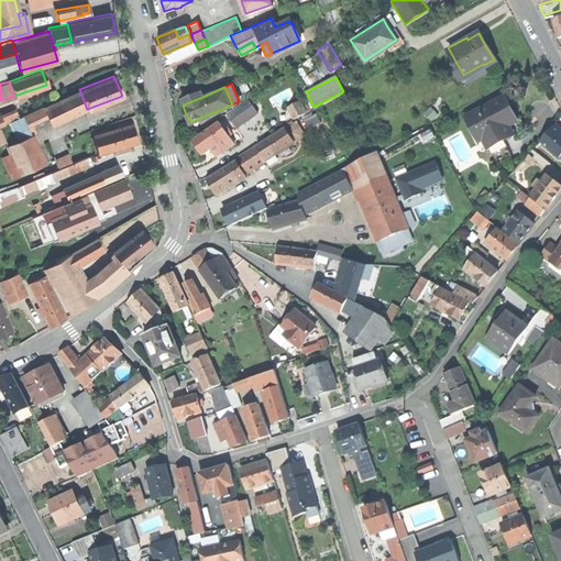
[(79,89),(42,106),(45,112),(50,123),(86,107),(79,89)]
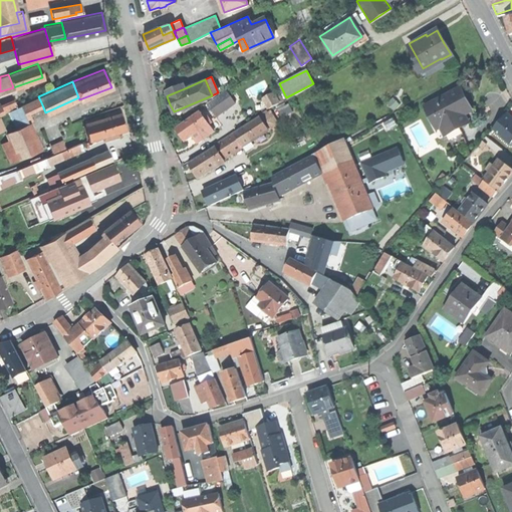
[(423,104),(431,120),(435,118),(441,130),(455,121),(458,126),(459,125),(468,121),(464,113),(462,109),(465,107),(462,99),(465,98),(463,93),(459,85),(423,104)]
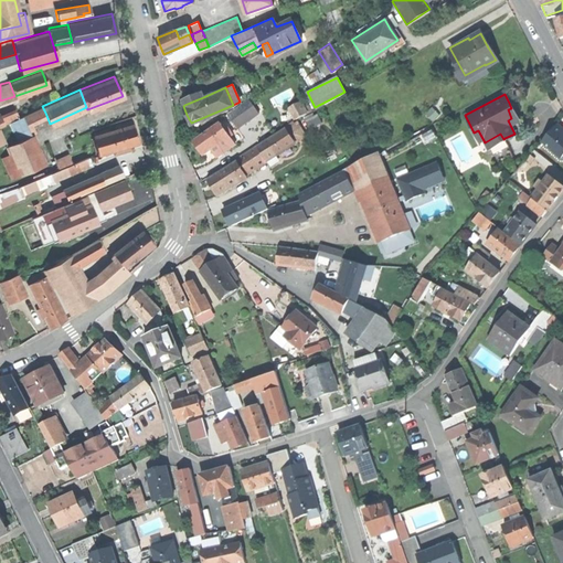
[(182,101),(184,105),(198,99),(195,95),(182,101)]
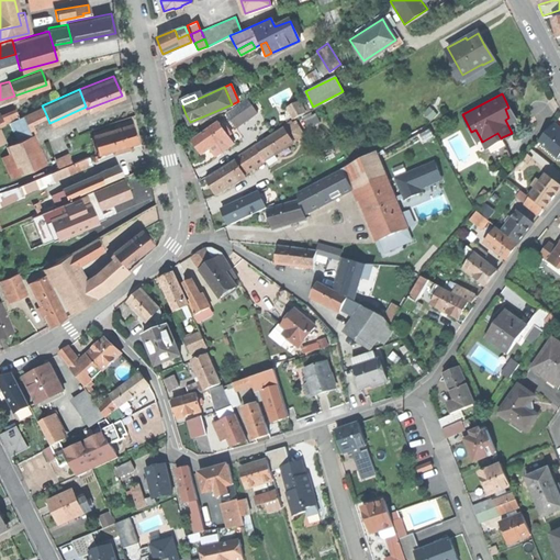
[(225,112),(234,125),(256,111),(247,98),(225,112)]
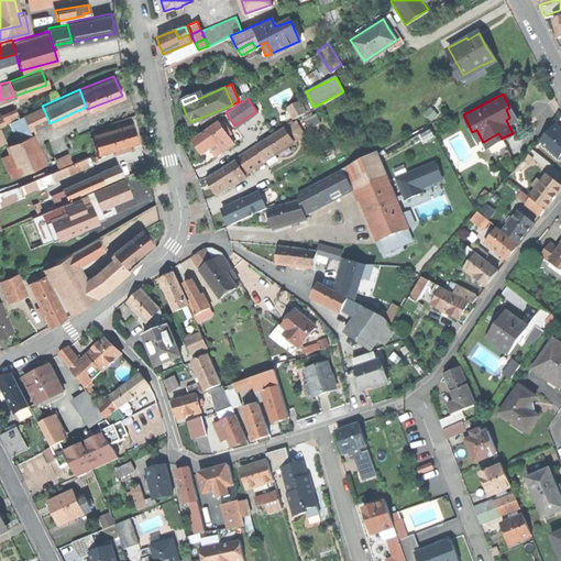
[(287,106),(294,117),(305,111),(298,99),(287,106)]
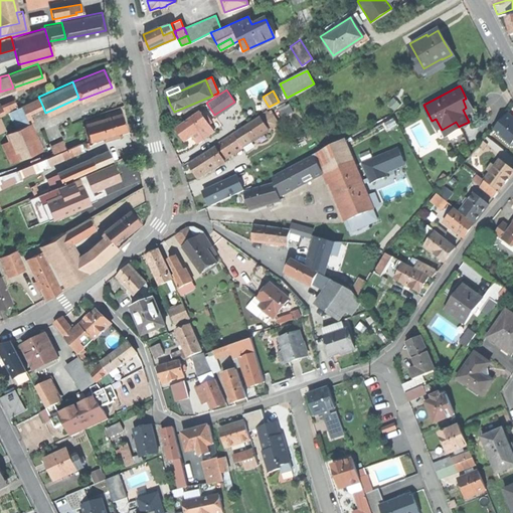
[(19,104),(20,107),(22,111),(41,103),(38,97),(37,95),(19,104)]
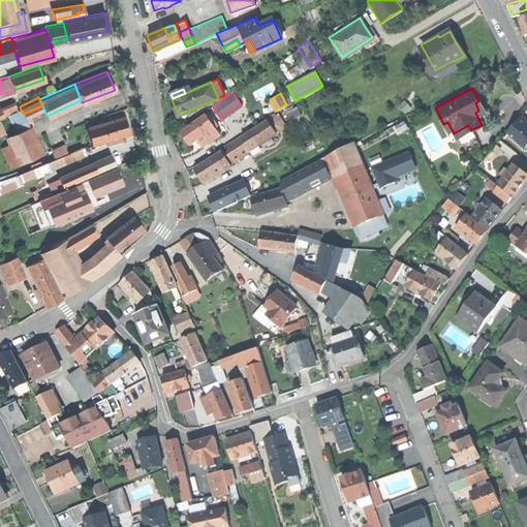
[(485,113),(478,101),(475,102),(478,111),(475,113),(477,117),(485,113)]
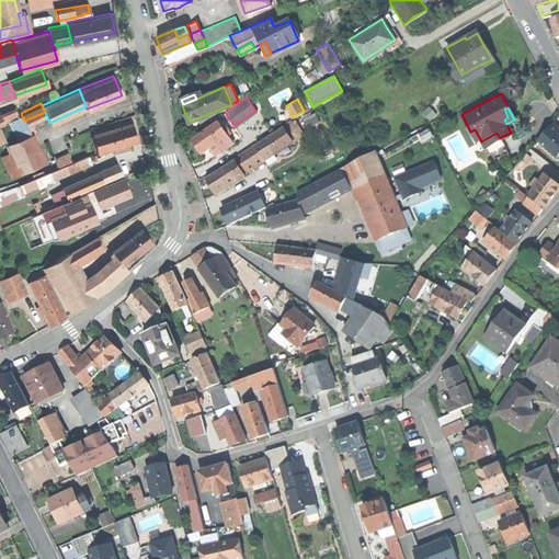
[(14,109),(0,114),(0,118),(2,123),(18,115),(14,109)]
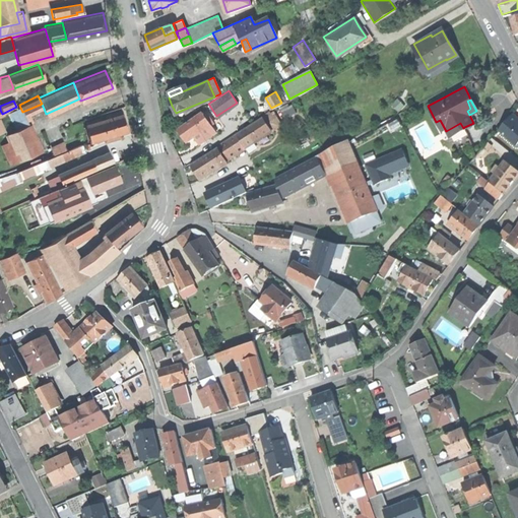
[(8,141),(13,151),(36,142),(22,112),(20,108),(10,112),(16,128),(5,133),(8,141)]
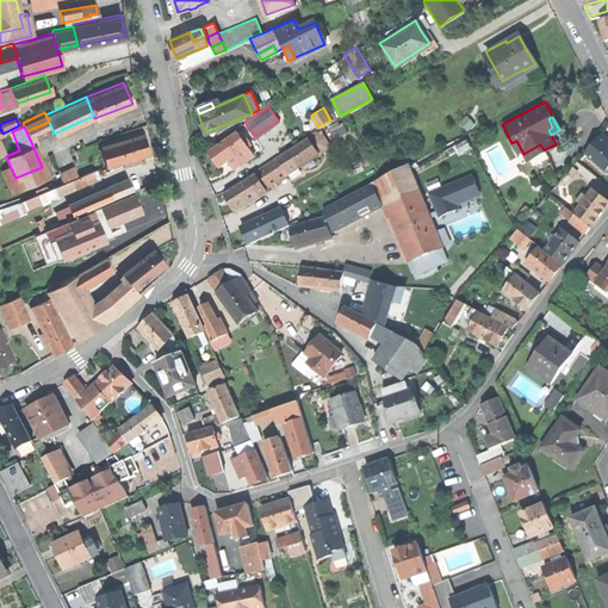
[(100,146),(106,165),(148,153),(144,142),(141,128),(125,132),(128,137),(117,141),(112,142),(100,146)]
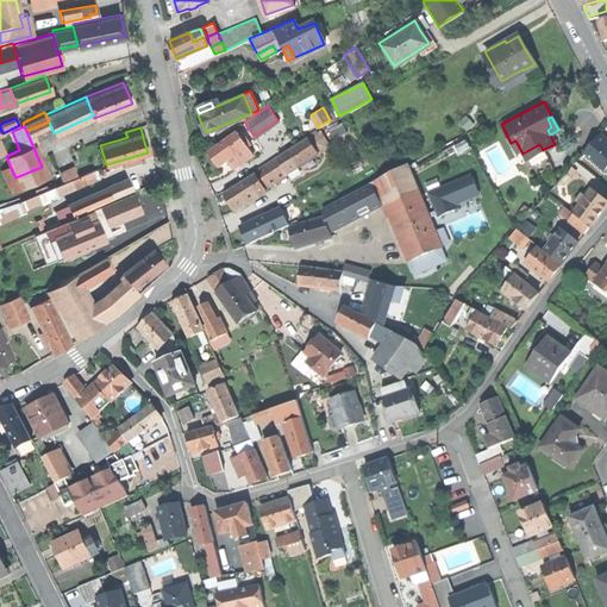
[(606,160),(606,136),(596,127),(577,150),(600,169),(606,160)]
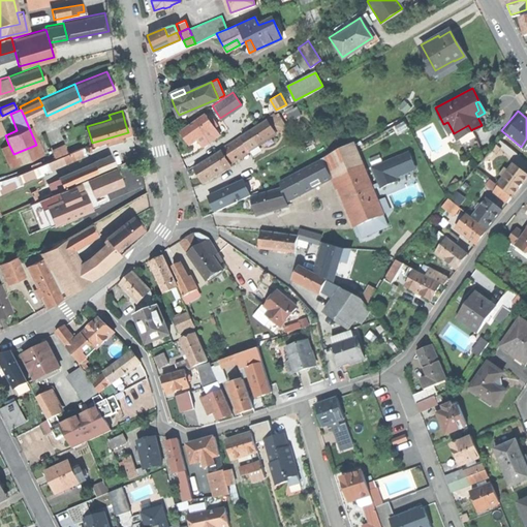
[(0,124),(5,135),(17,130),(10,114),(0,118),(0,124)]
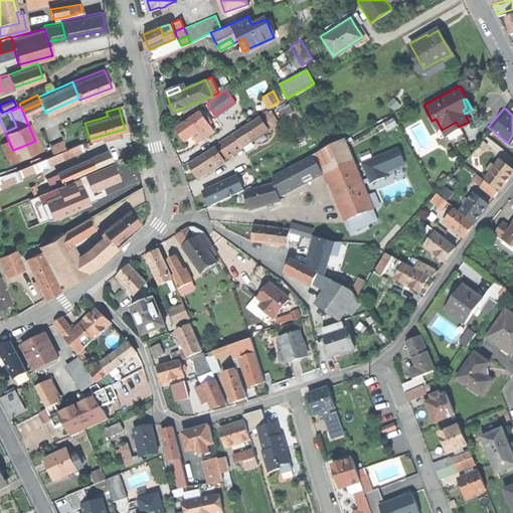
[(199,111),(174,128),(179,134),(183,141),(191,135),(194,140),(203,134),(204,137),(213,131),(206,121),(201,113),(199,111)]
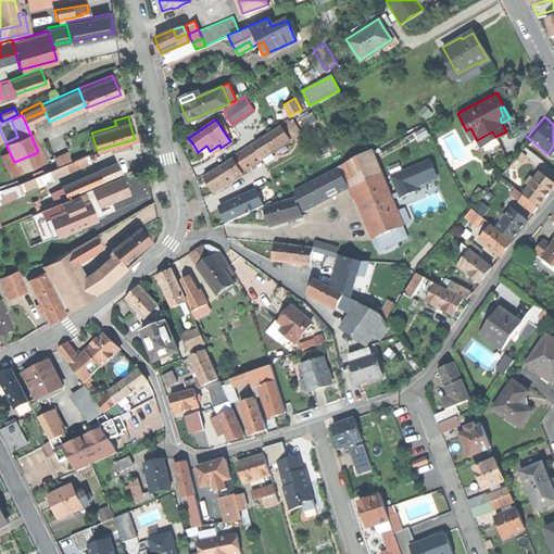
[(289,138),(280,125),(252,142),(260,156),(289,138)]
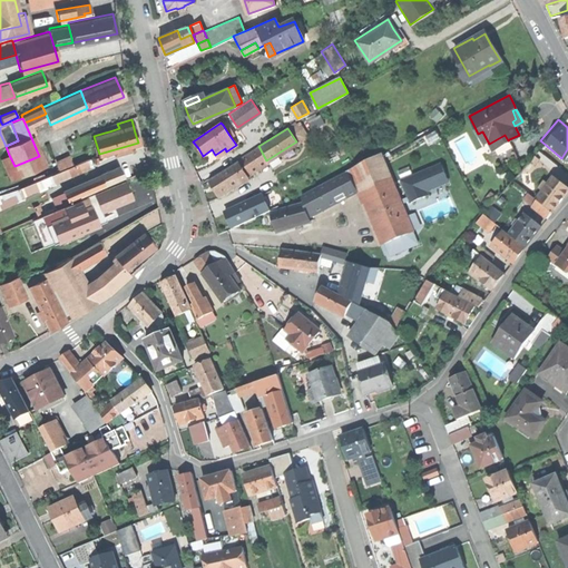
[(492,148),(508,140),(505,135),(489,144),(482,131),(478,134),(487,150),(492,148)]
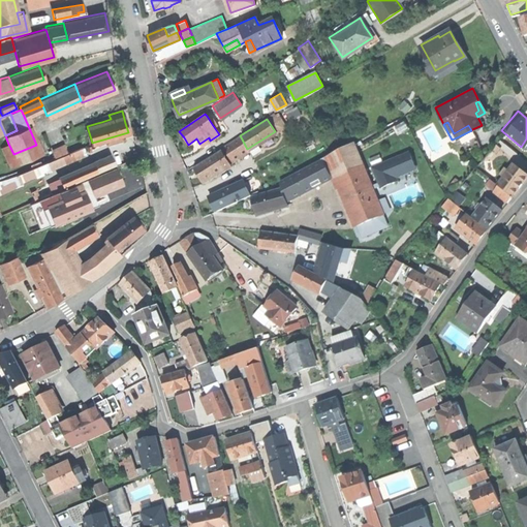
[(479,145),(472,129),(471,130),(457,137),(467,152),(479,145)]
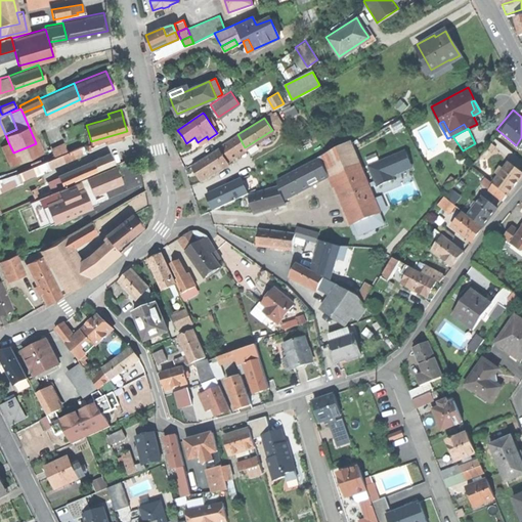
[(226,160),(245,147),(237,134),(218,146),(219,148),(226,160)]
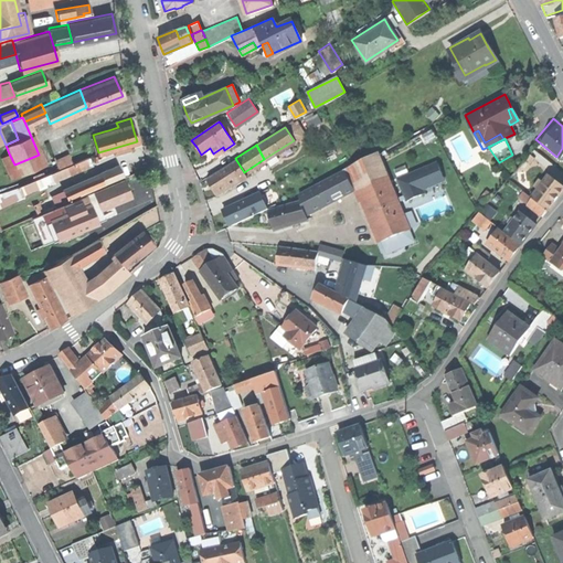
[(359,173),(363,182),(386,172),(378,150),(354,161),(360,173),(359,173)]
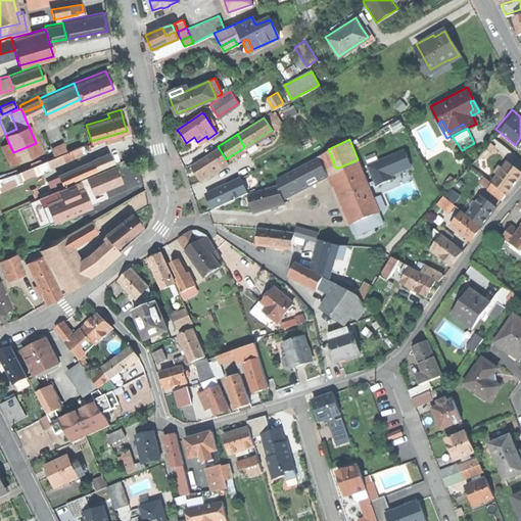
[(7,160),(14,156),(13,152),(8,142),(0,145),(7,160)]
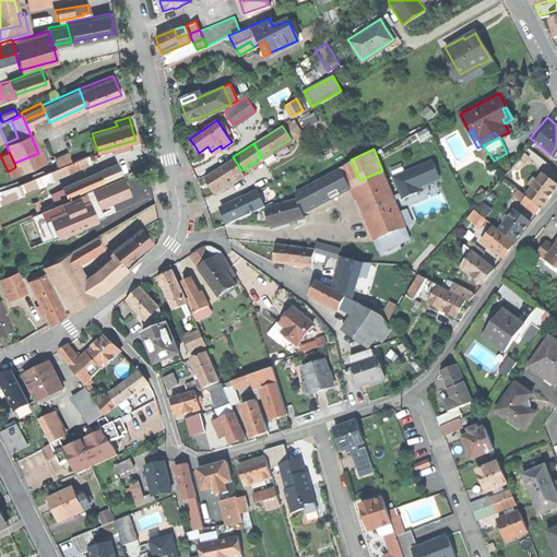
[(43,162),(38,153),(14,163),(15,167),(18,173),(43,162)]
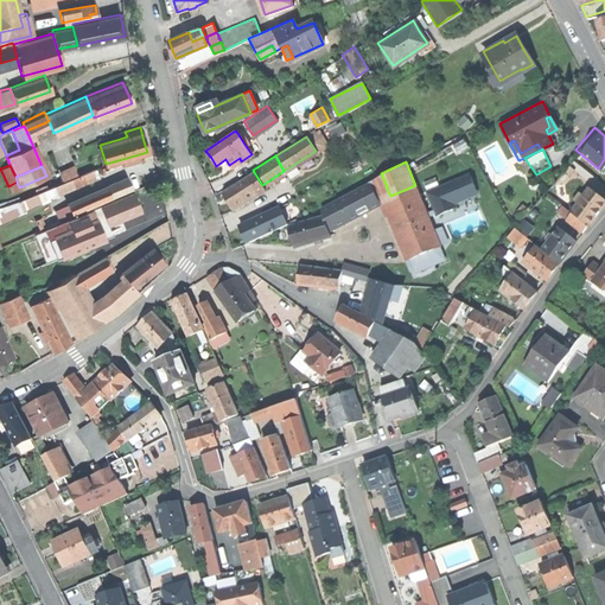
[(19,198),(24,208),(58,195),(57,192),(99,174),(95,166),(19,198)]
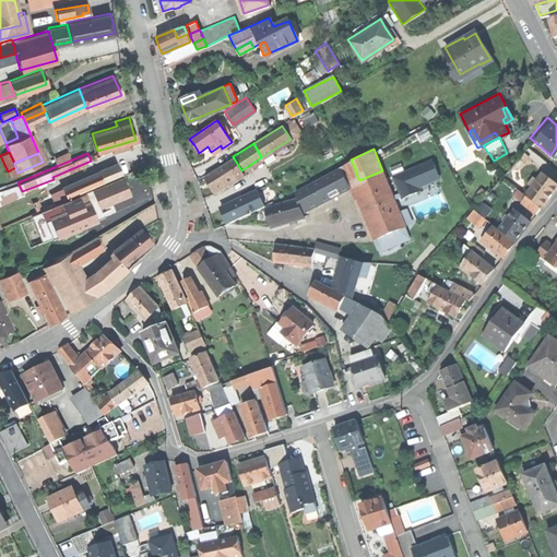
[(433,157),(392,175),(402,198),(421,189),(418,186),(441,176),(433,157)]
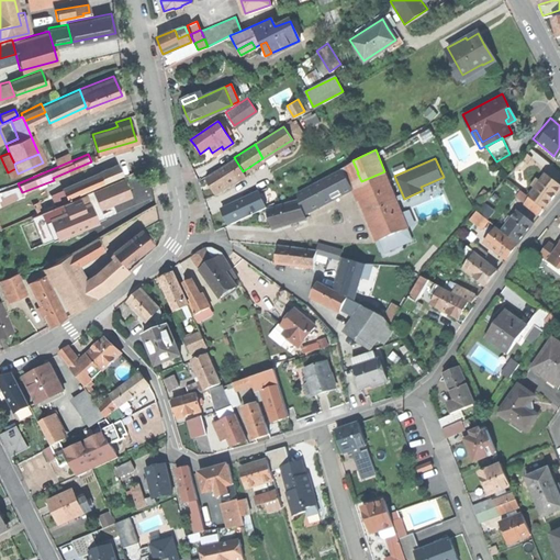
[(244,175),(243,171),(235,159),(220,168),(215,170),(205,177),(210,185),(215,192),(244,175)]
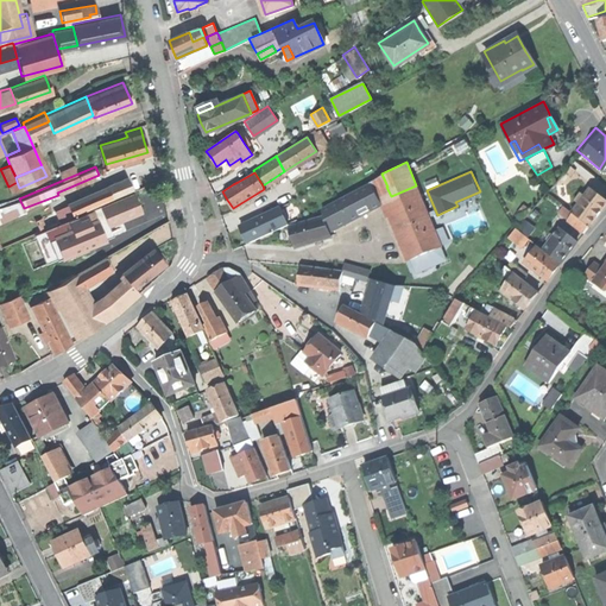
[(374,193),(386,187),(387,187),(382,174),(368,181),(370,182),(374,193)]
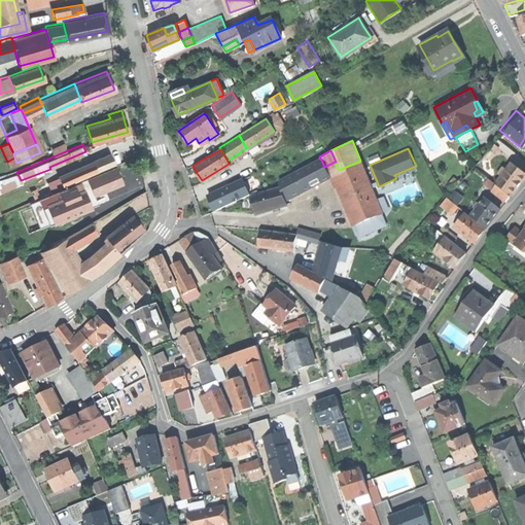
[(109,153),(98,159),(101,166),(112,162),(111,158),(109,153)]
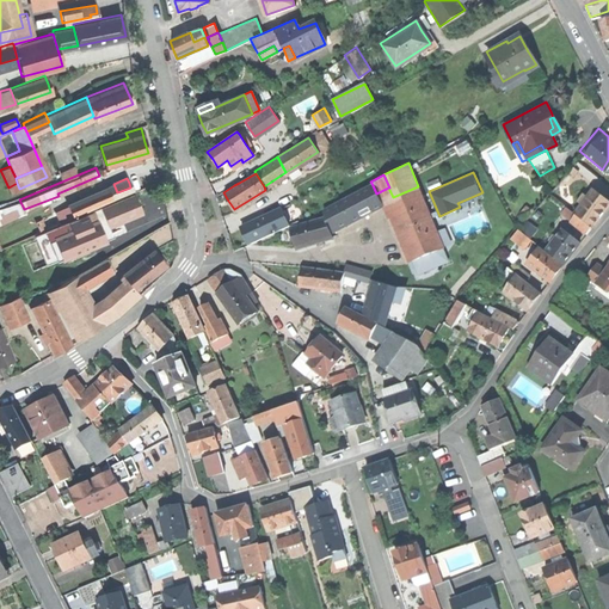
[(339,202),(349,221),(382,204),(376,194),(371,183),(338,200),(339,202)]
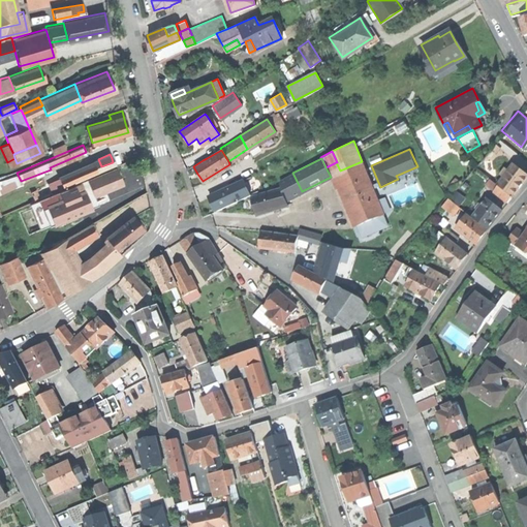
[(98,159),(92,162),(95,169),(101,166),(98,159)]
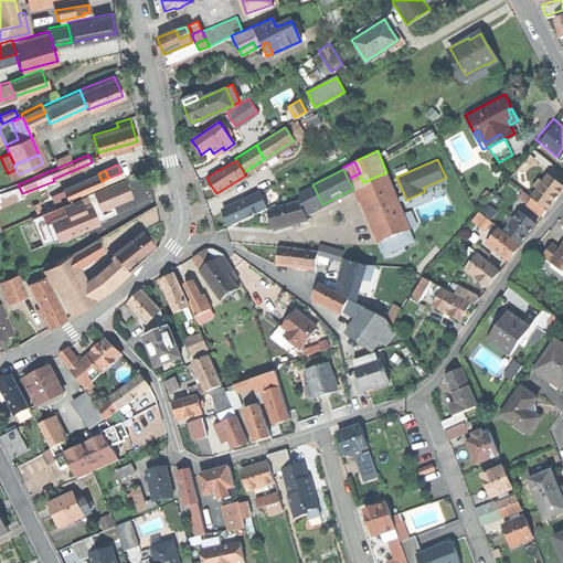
[(363,182),(357,184),(380,240),(410,227),(386,172),(363,182)]
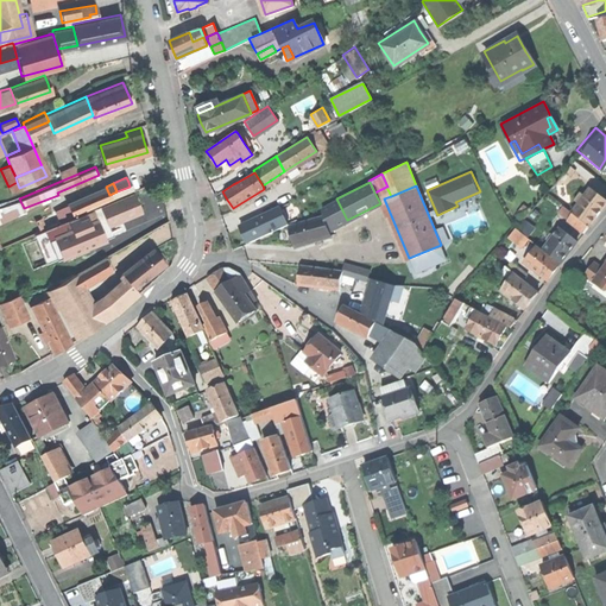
[(106,187),(88,194),(93,204),(111,196),(109,195),(106,187)]
